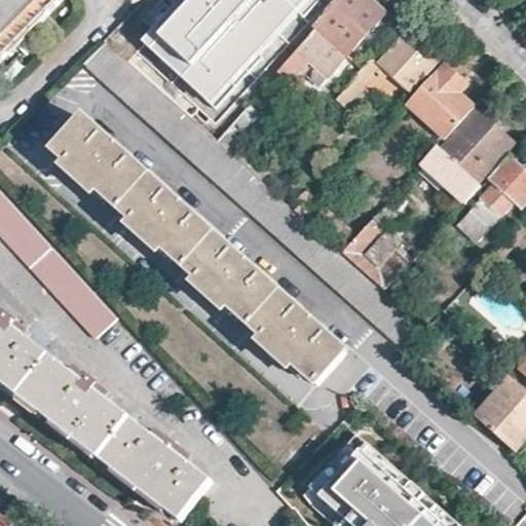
[(0,0),(0,65),(63,0),(0,0)]
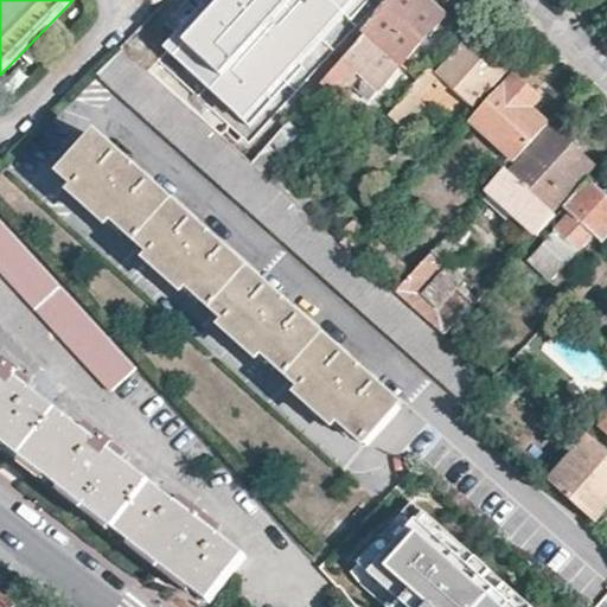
[(222,0),(160,59),(246,144),(374,0),(222,0)]
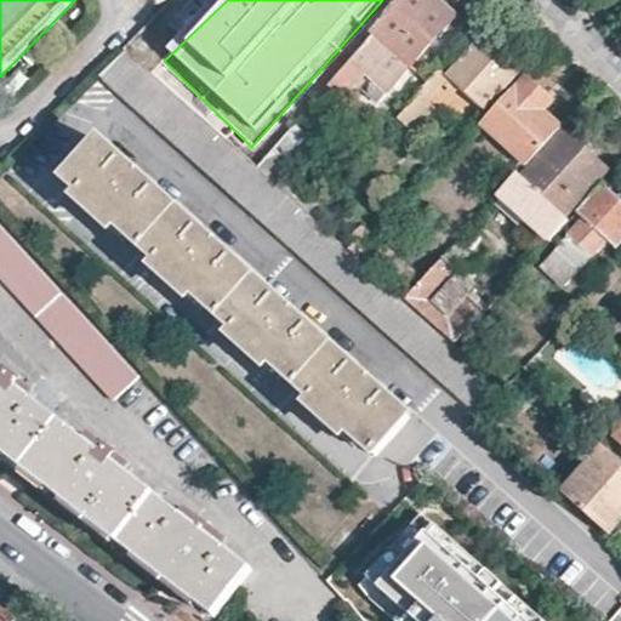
[(455,17),(436,0),(404,0),(374,34),(362,49),(358,52),(337,77),(329,86),(345,101),(357,87),(370,73),(389,90),(455,17)]
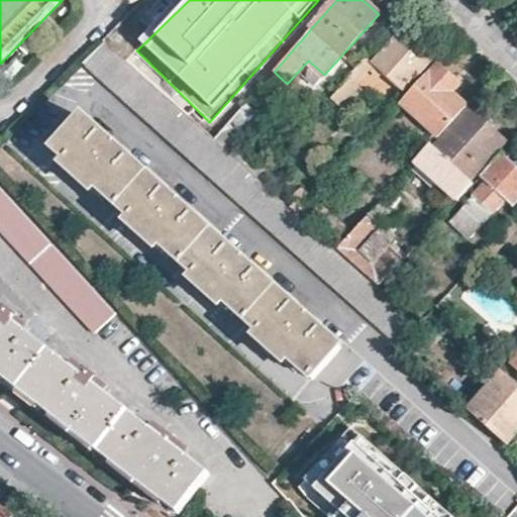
[(403,92),(432,61),(400,32),(372,64),(403,92)]
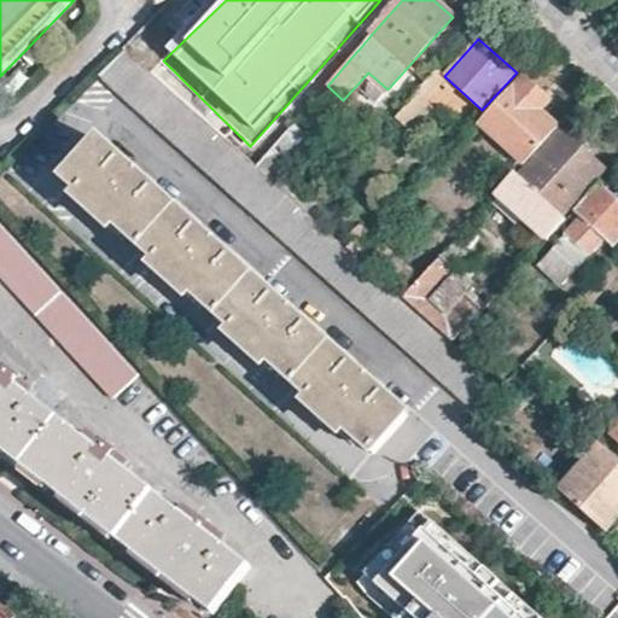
[(343,244),(274,184),(254,167),(198,117),(123,50),(101,77),(281,237),(479,413),(503,386),(453,342),(403,297),(357,257),(343,244)]
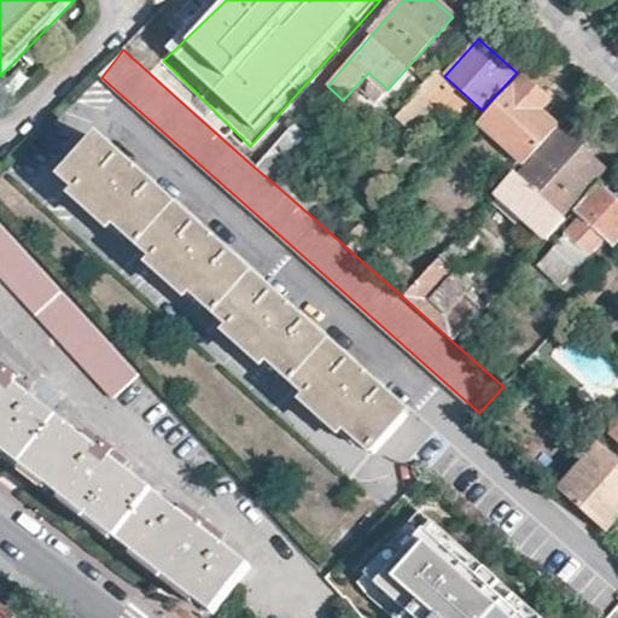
[(388,89),(368,73),(355,87),(373,105),(388,89)]
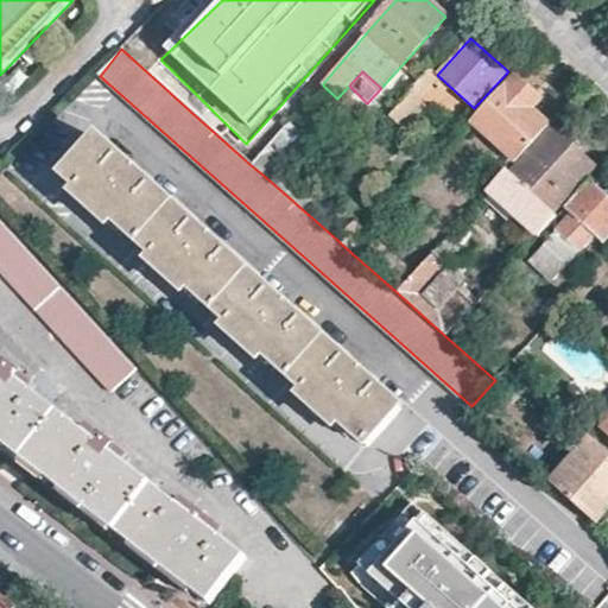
[(475,122),(517,162),(551,124),(533,108),(540,100),(517,76),(475,122)]
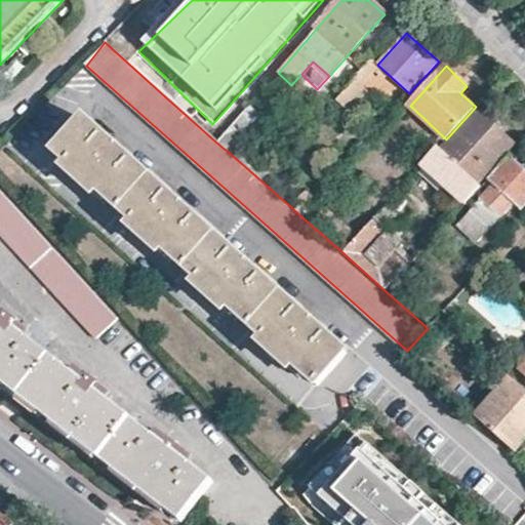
[(350,113),(370,91),(358,79),(336,102),(350,113)]
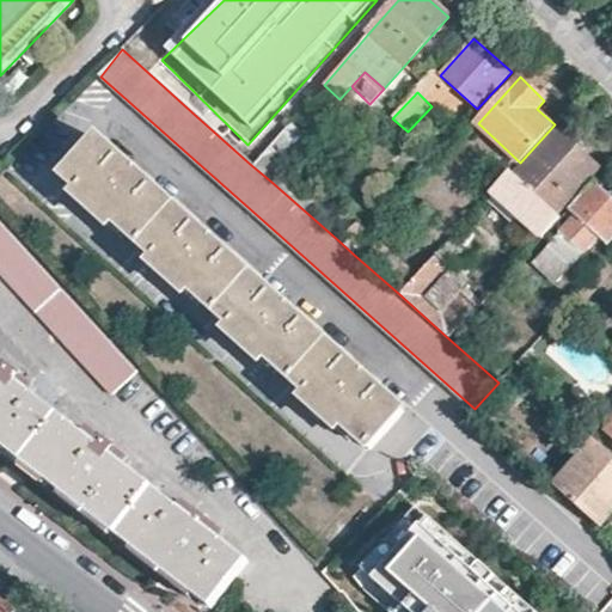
[(308,140),(289,123),(251,165),(271,182),(308,140)]
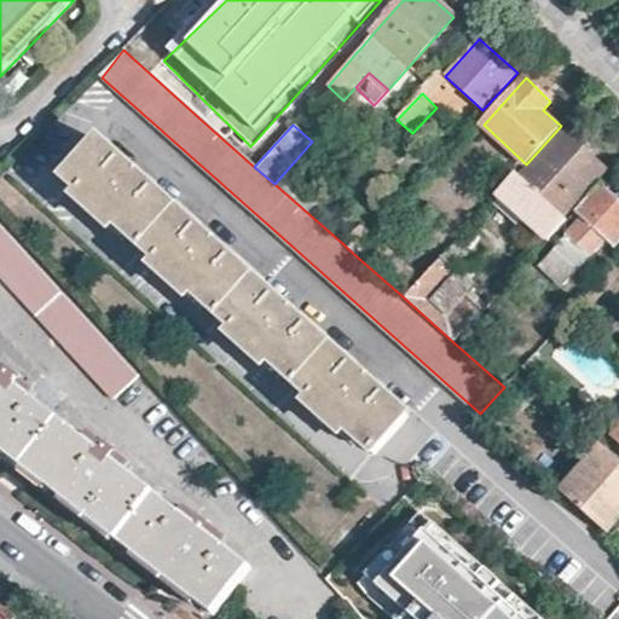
[(545,241),(565,221),(560,218),(605,169),(563,133),(520,181),(515,177),(497,197),(545,241)]
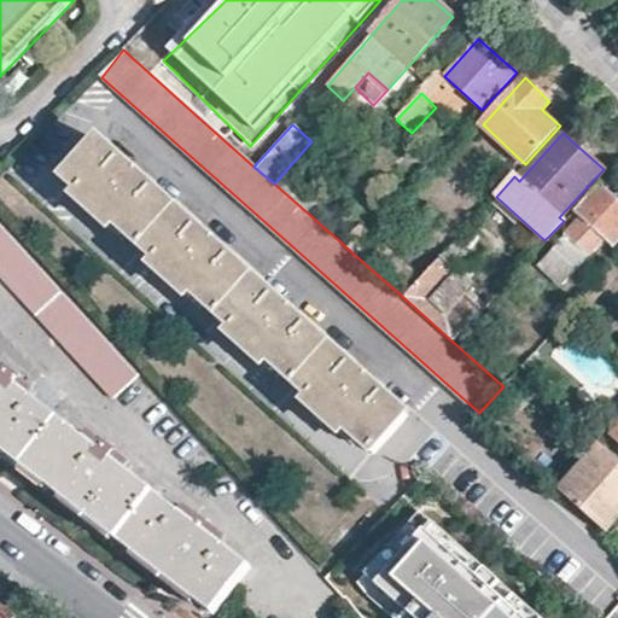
[(408,414),(103,143),(68,180),(82,193),(77,199),(122,240),(128,234),(158,262),(153,268),(198,308),(203,302),(234,331),(231,336),(277,378),(281,372),(313,398),(308,404),(353,447),(359,439),(373,453),(408,414)]
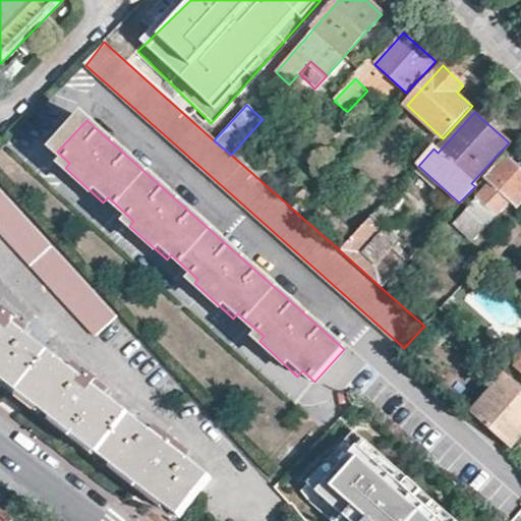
[(520,203),(520,167),(505,153),(482,178),(488,184),(452,224),(472,242),(509,201),(516,209),(520,203)]
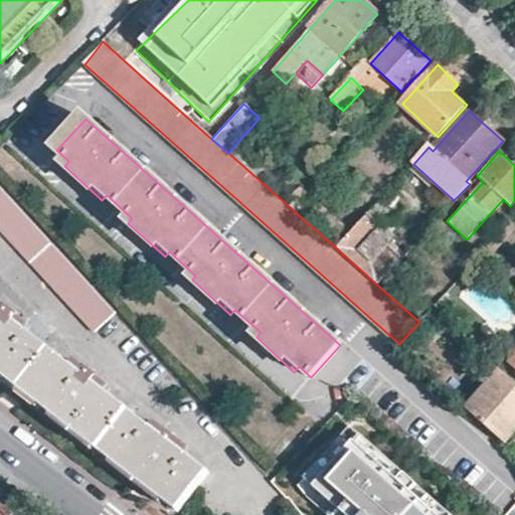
[(0,228),(95,333),(117,313),(0,185),(0,228)]
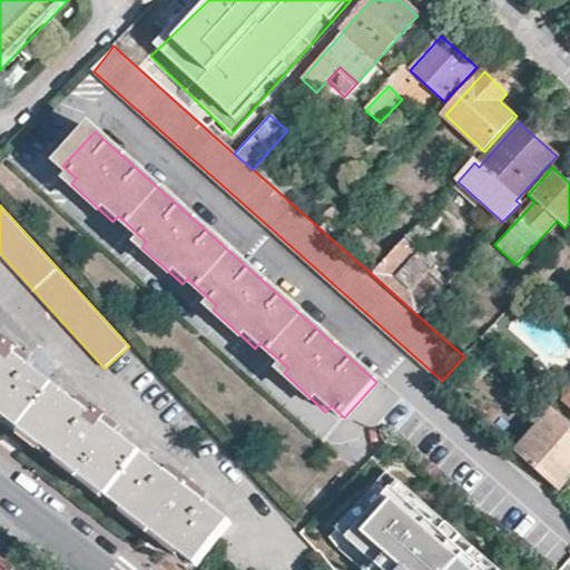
[(316,225),(330,237),(333,234),(345,220),(332,208),(316,225)]
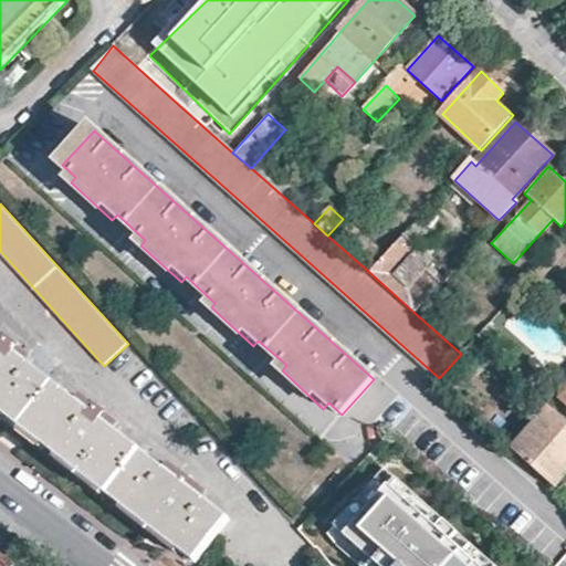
[(375,249),(343,219),(331,232),(363,262),(375,249)]
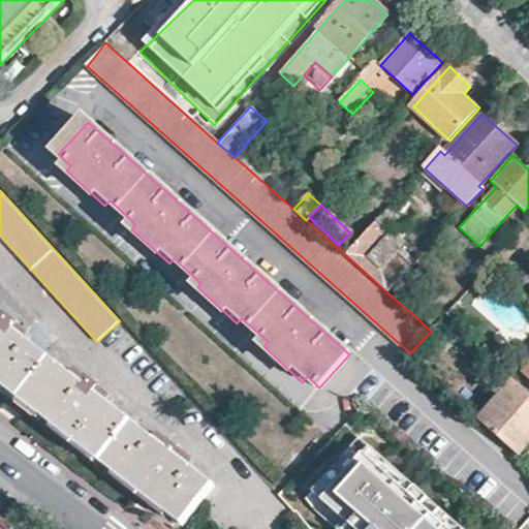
[(393,234),(377,219),(345,254),(387,292),(403,276),(413,265),(399,252),(389,262),(381,271),(369,259),(376,251),(386,240),(393,234)]
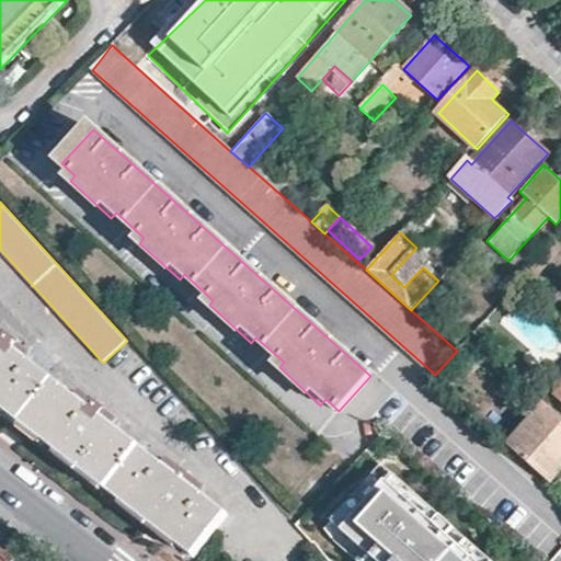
[(423,267),(410,254),(399,266),(391,275),(404,287),(412,278),(423,267)]
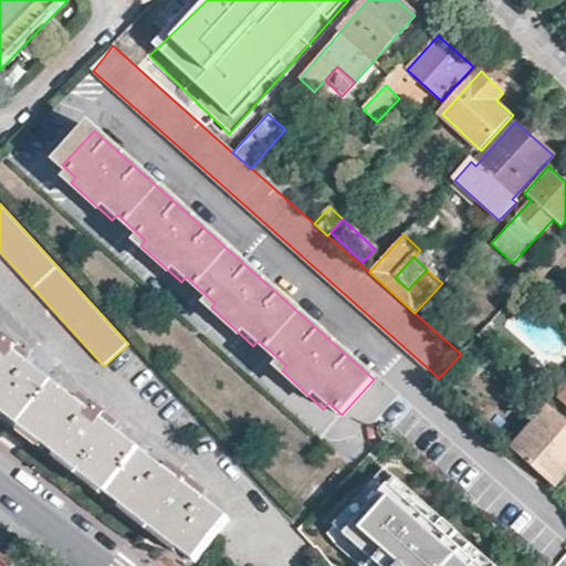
[(230,521),(191,490),(192,488),(194,486),(196,485),(198,484),(186,474),(180,482),(104,423),(111,417),(97,407),(96,410),(93,415),(19,357),(20,355),(21,354),(22,354),(23,354),(24,352),(10,341),(9,345),(7,347),(0,342),(0,411),(11,420),(195,564),(230,521)]
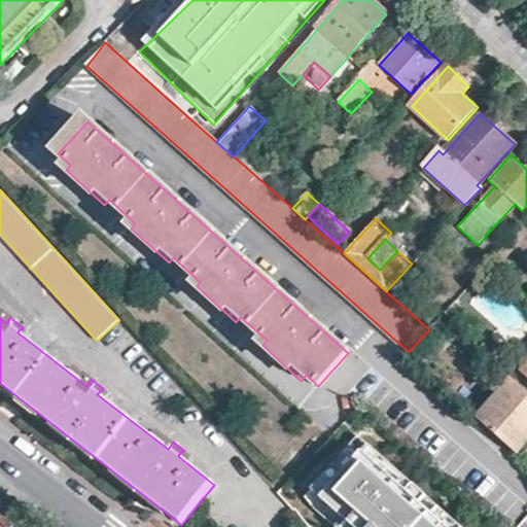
[(517,453),(526,441),(526,392),(513,381),(478,419),(517,453)]
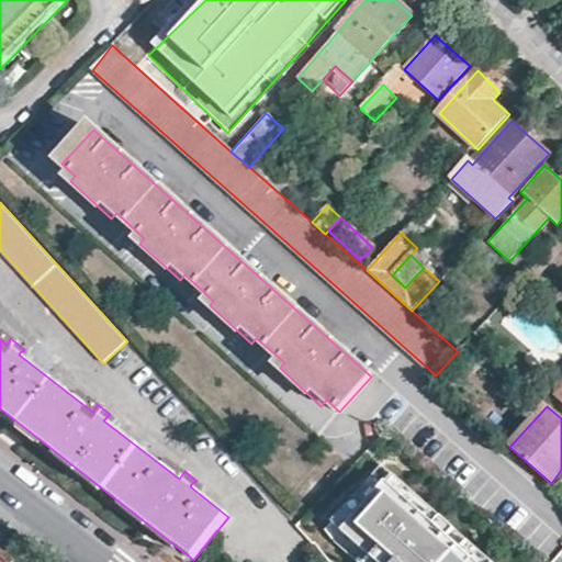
[(370,448),(367,452),(379,463),(382,459),(370,448)]
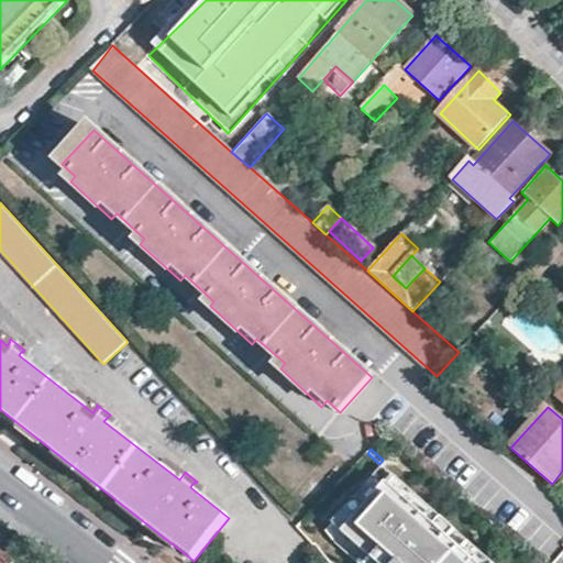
[(493,562),(383,466),(324,531),(337,544),(357,562),(493,562)]
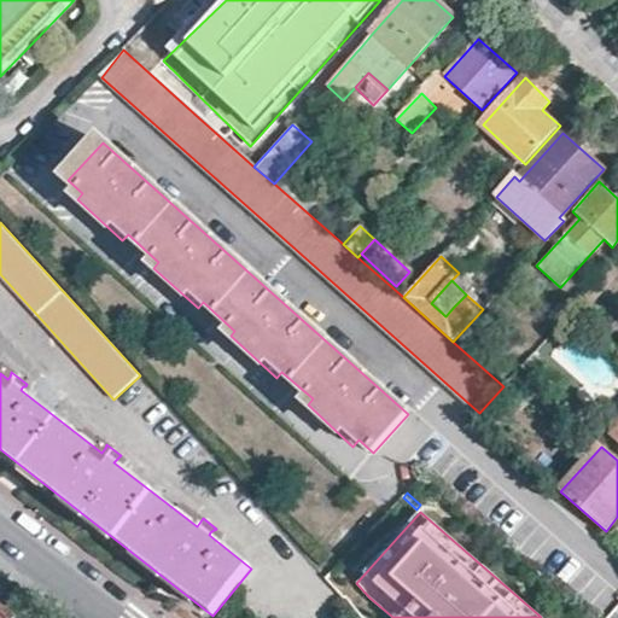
[(0,617),(17,617),(18,617),(0,602),(0,617)]
